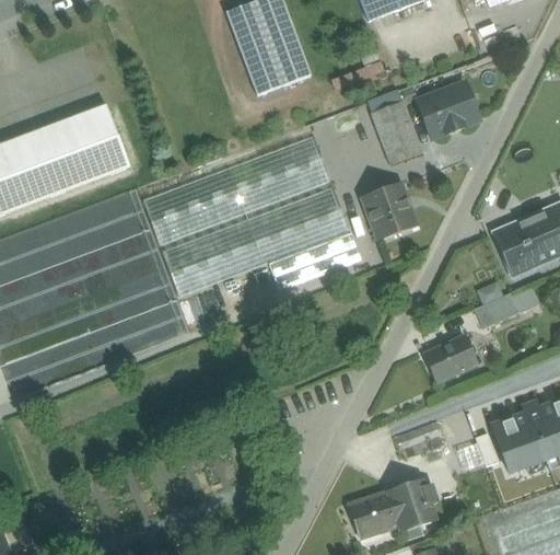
[(252,0),(225,10),(257,93),(311,73),(282,0),(252,0)]
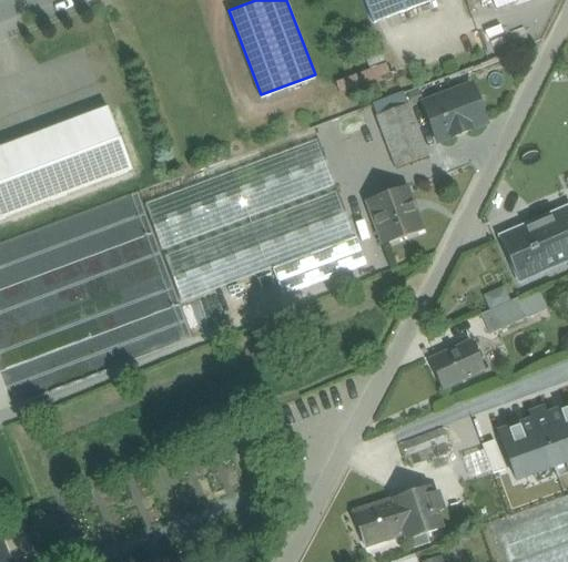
[(365,0),(373,20),(425,0),(365,0)]
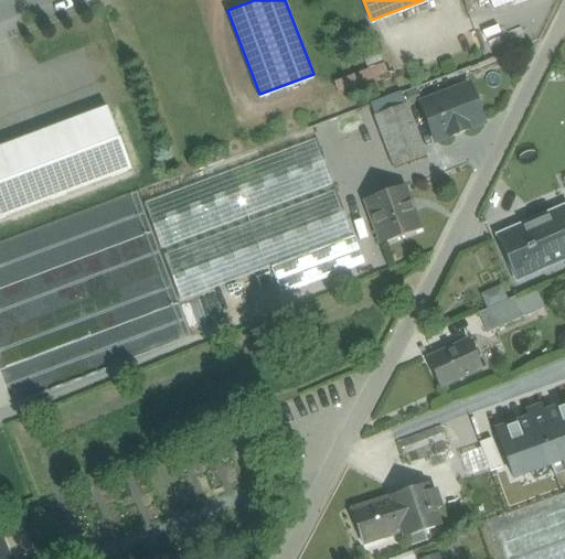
[(469,82),(420,99),(435,137),(449,131),(449,132),(468,125),(467,125),(483,118),(469,82)]
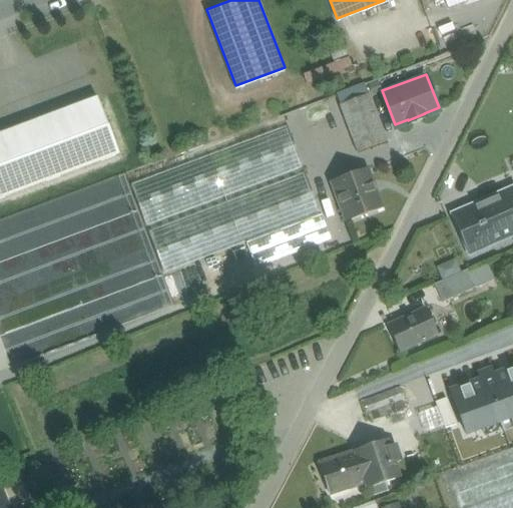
[(337,90),(341,101),(368,91),(364,80),(337,90)]
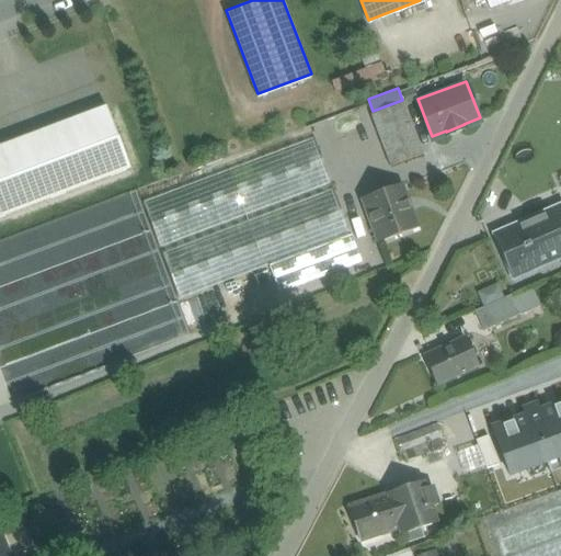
[(373,111),(370,112),(390,162),(423,150),(403,99),(402,100),(373,111)]
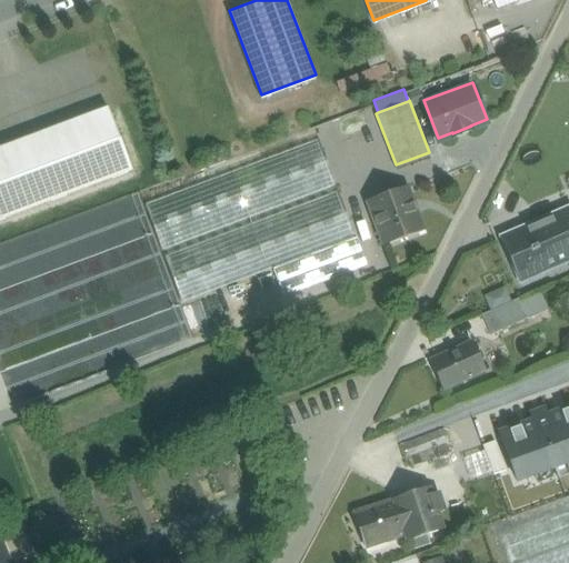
[(108,104),(0,144),(0,215),(131,167),(108,104)]
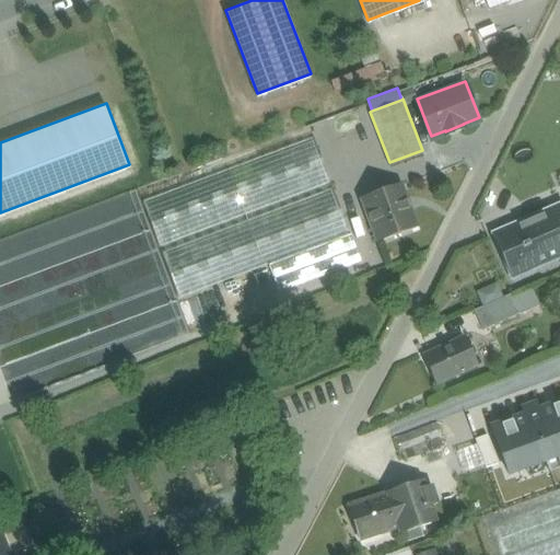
[(400,182),(362,196),(377,238),(416,223),(400,182)]
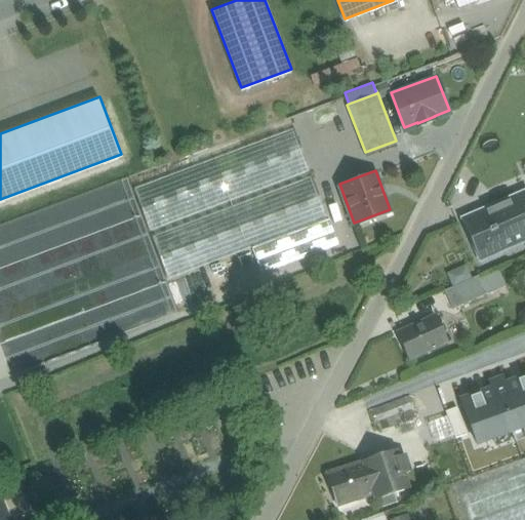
[(312,171),(151,233),(167,276),(328,214),(312,171)]
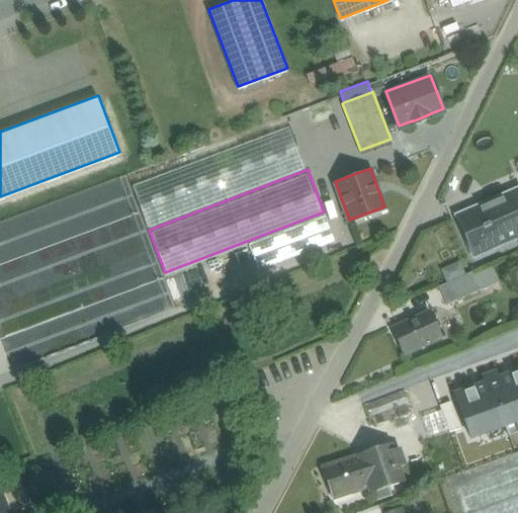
[(517,188),(481,205),(480,202),(455,212),(473,253),(517,233),(517,188)]
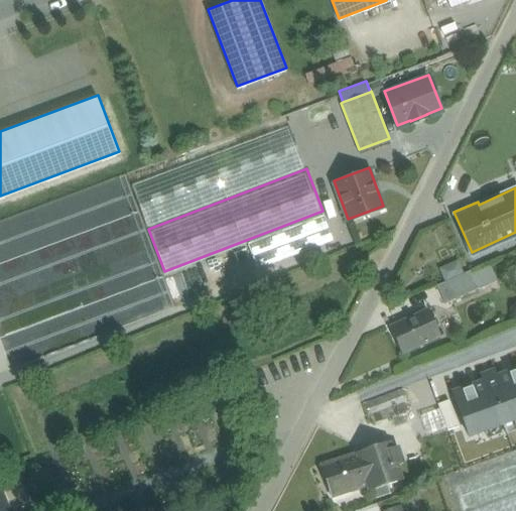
[(325,215),(247,244),(256,267),(333,238),(325,215)]
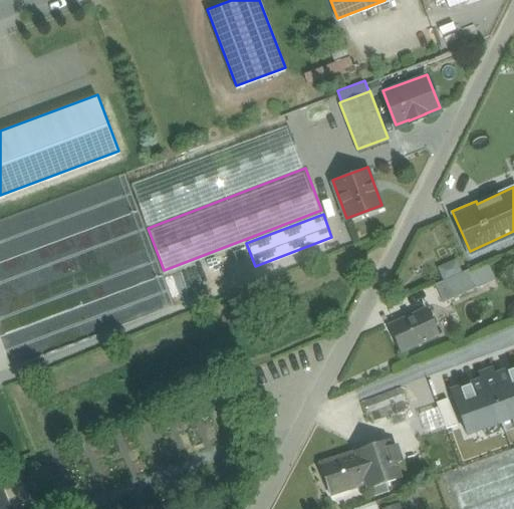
[(246,243),(220,253),(229,276),(255,266),(246,243)]
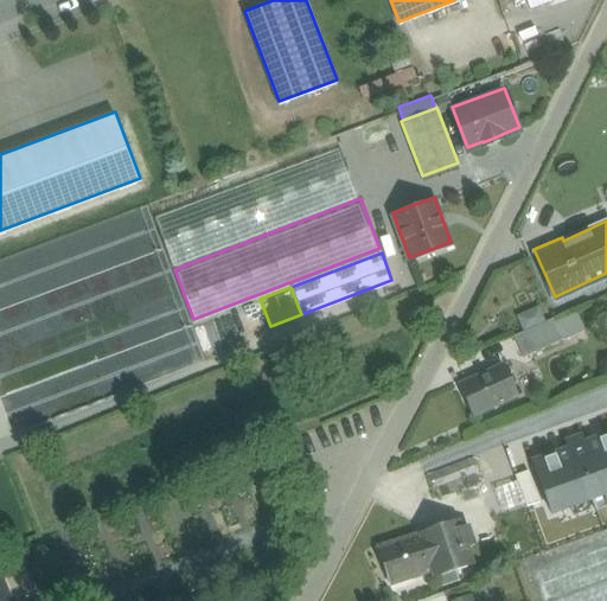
[(247,305),(211,319),(217,332),(253,318),(247,305)]
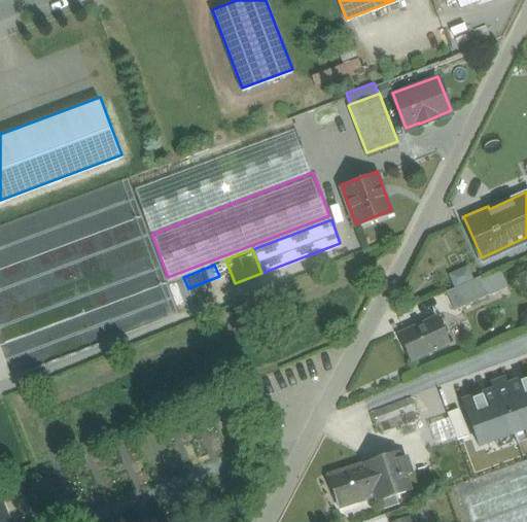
[(486,275),(491,289),(507,282),(501,268),(486,275)]
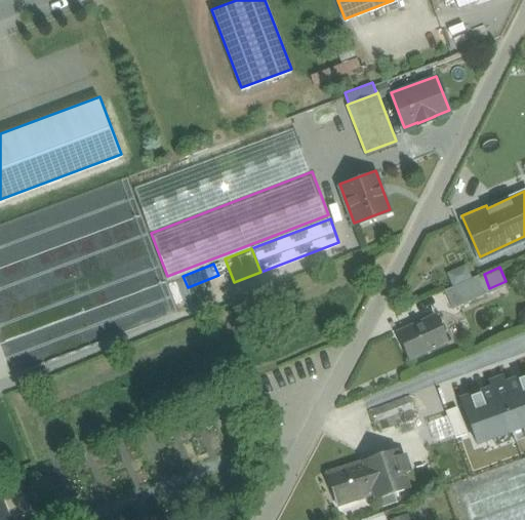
[(478,272),(444,287),(453,306),(487,291),(478,272)]
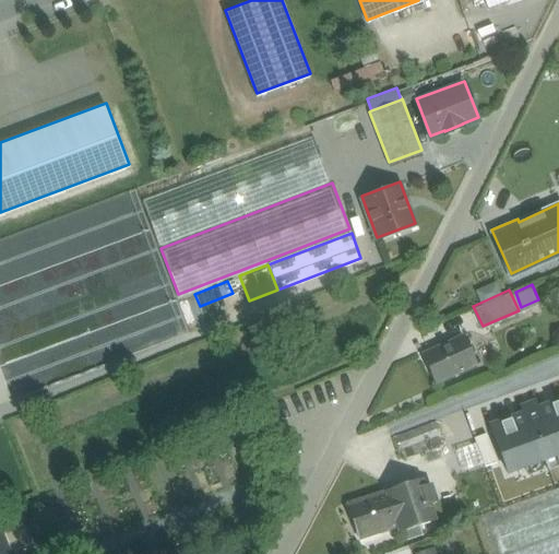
[(463,332),(423,351),(436,380),(476,362),(463,332)]
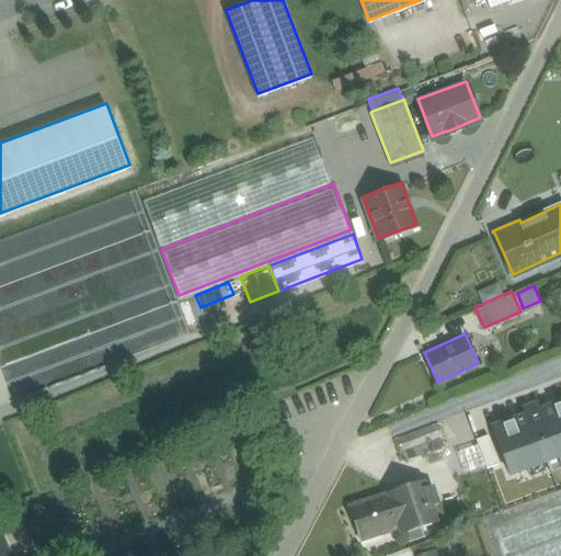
[(560,400),(540,408),(539,404),(525,409),(526,413),(492,426),(508,471),(560,451),(560,400)]
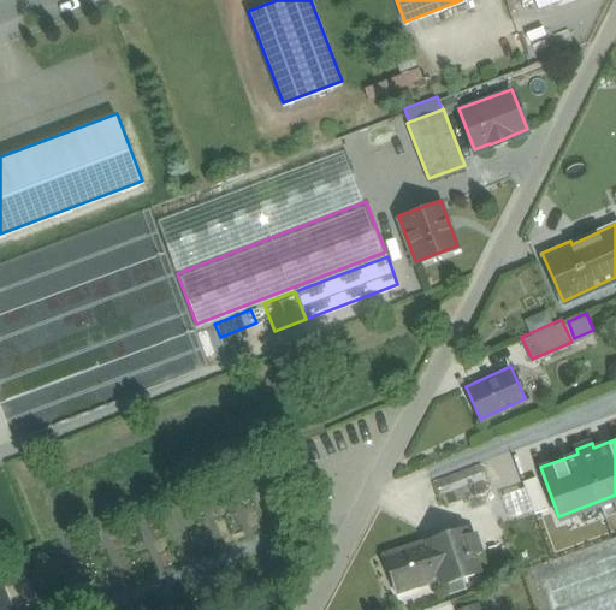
[(480,461),(436,478),(442,492),(445,501),(474,490),(471,481),(485,475),(480,461)]
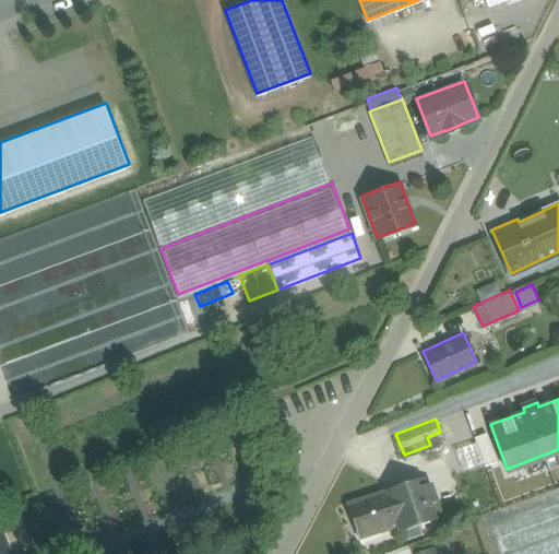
[(413,503),(419,523),(438,517),(432,499),(437,497),(431,481),(426,483),(425,476),(415,480),(421,501),(413,503)]
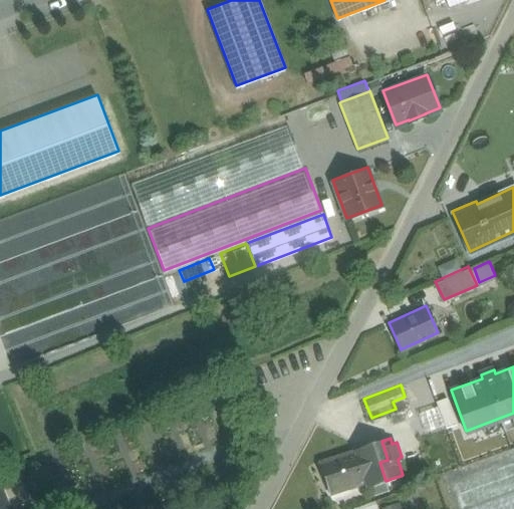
[(381,441),(319,462),(329,493),(365,481),(366,487),(386,481),(379,462),(388,460),(381,441)]
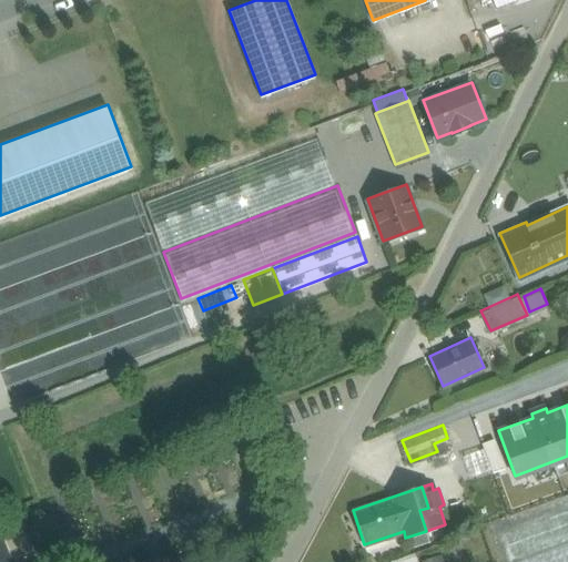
[(1,532),(0,532),(0,561),(6,561),(33,552),(22,525),(1,534),(1,532)]
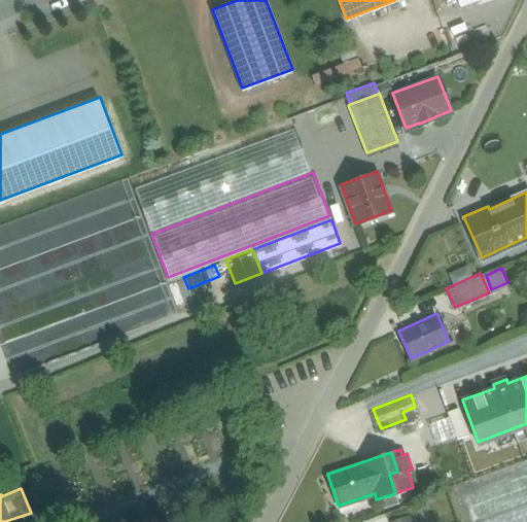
[(387,521),(384,512),(361,520),(361,521),(387,521)]
